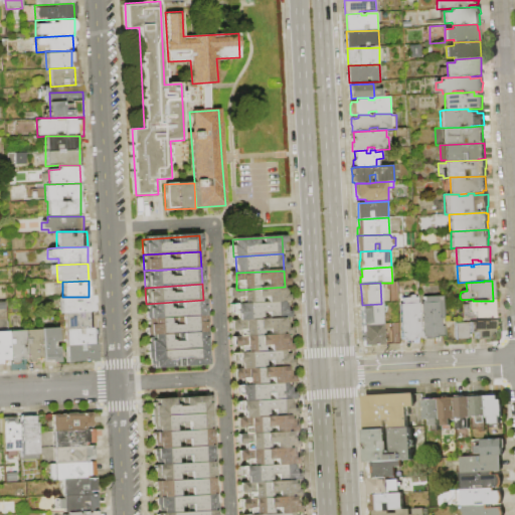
[(285,287),(286,303),(242,306),(241,290),(285,287)]
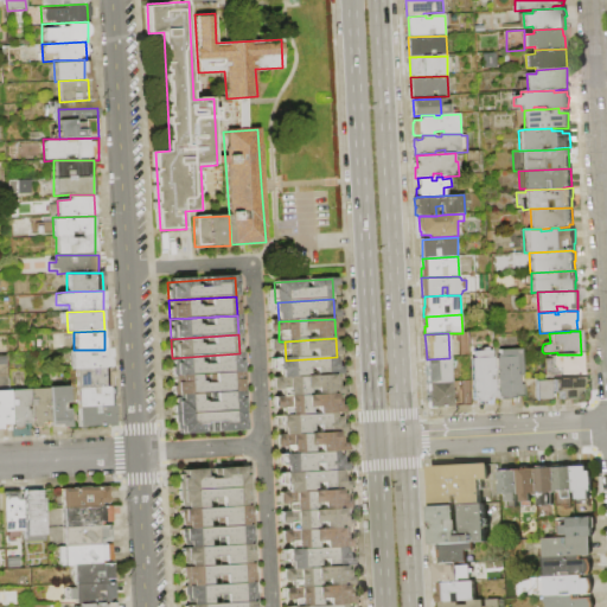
[(496,394),(491,394),(491,398),(477,400),(477,395),(473,395),(472,359),(475,358),(475,352),(483,352),(483,349),(489,347),(489,352),(490,351),(490,358),(494,358),(496,394)]
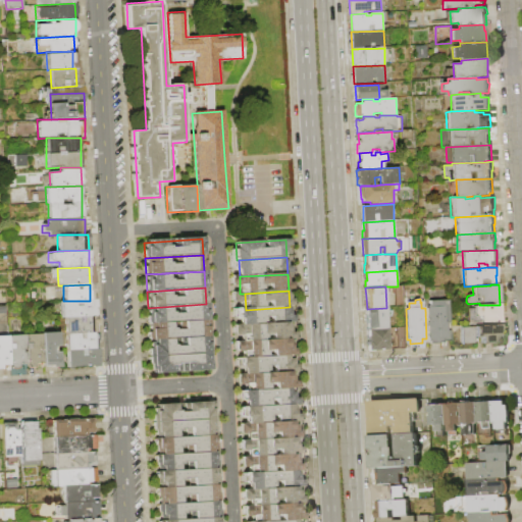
[(61,318),(61,302),(63,301),(90,301),(94,300),(95,316),(90,317),(65,318),(61,318)]
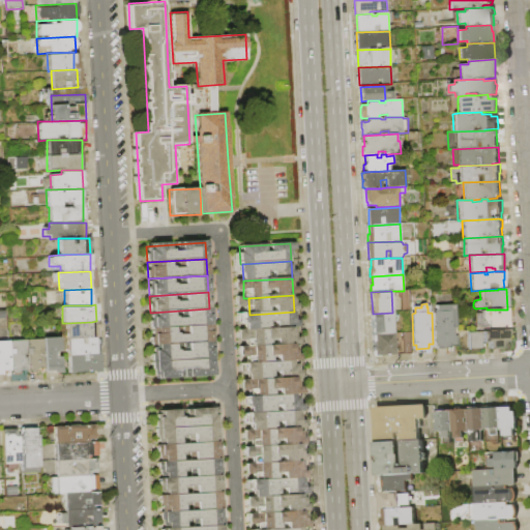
[(458,347),(449,347),(449,349),(437,349),(436,337),(435,337),(434,329),(436,329),(435,311),(437,311),(437,305),(455,305),(457,327),(454,327),(454,336),(457,336),(458,347)]
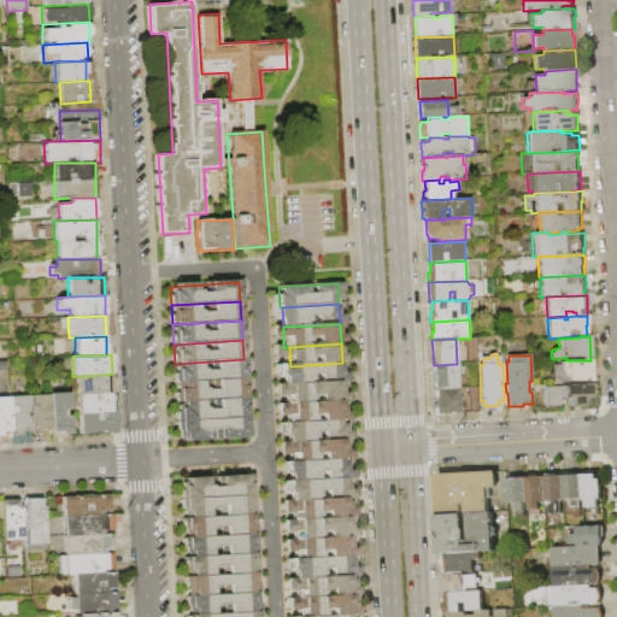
[(244,359),(245,380),(176,385),(175,364),(244,359)]
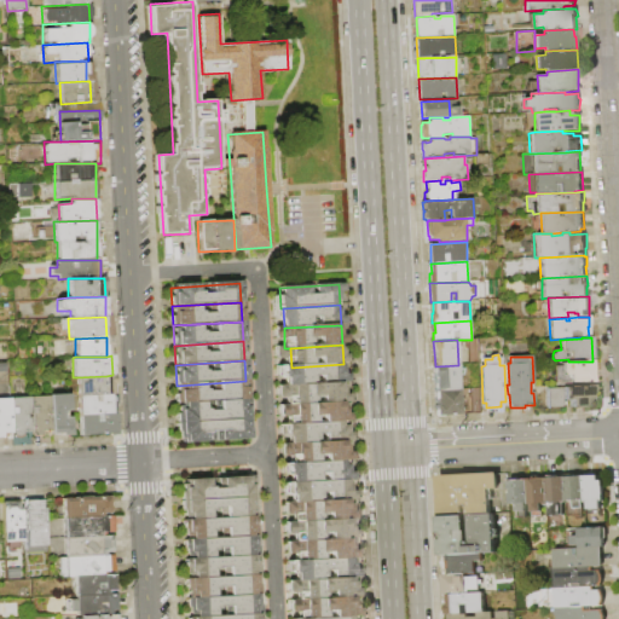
[(555,385),(554,365),(561,365),(561,363),(593,362),(594,383),(555,385)]
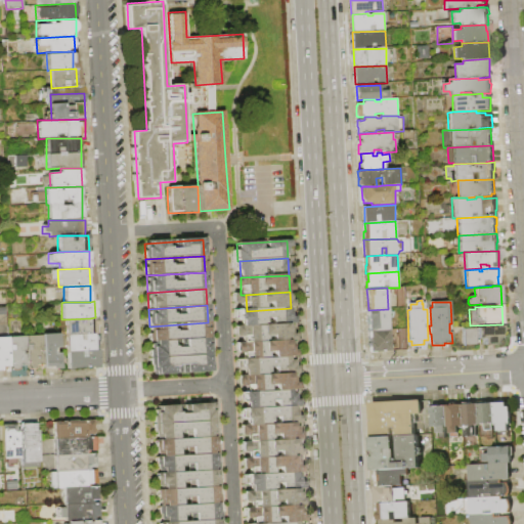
[(238,311),(291,308),(292,324),(239,328),(238,311)]
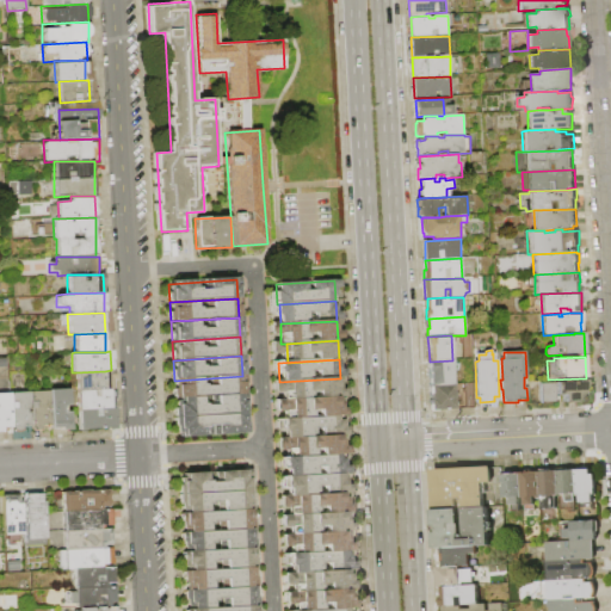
[(430,362),(452,360),(454,360),(455,384),(431,386),(431,371),(429,372),(429,362),(430,362)]
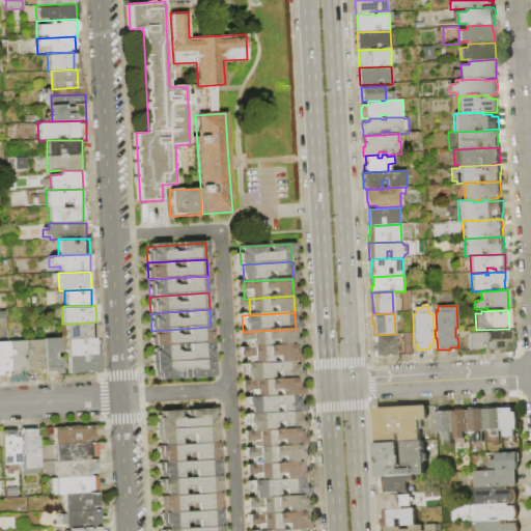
[(66,339),(66,324),(91,323),(91,338),(66,339)]
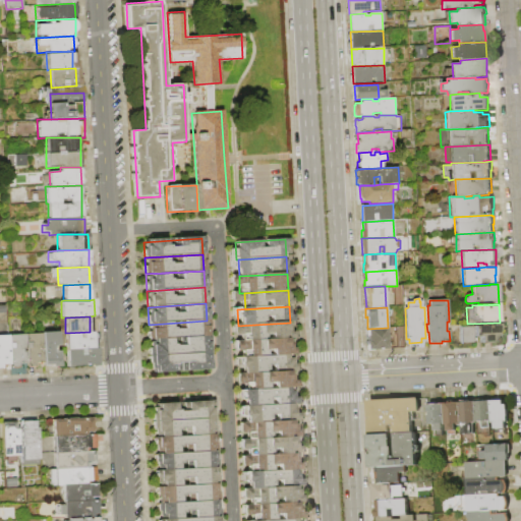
[(149,325),(207,321),(208,338),(150,341),(149,325)]
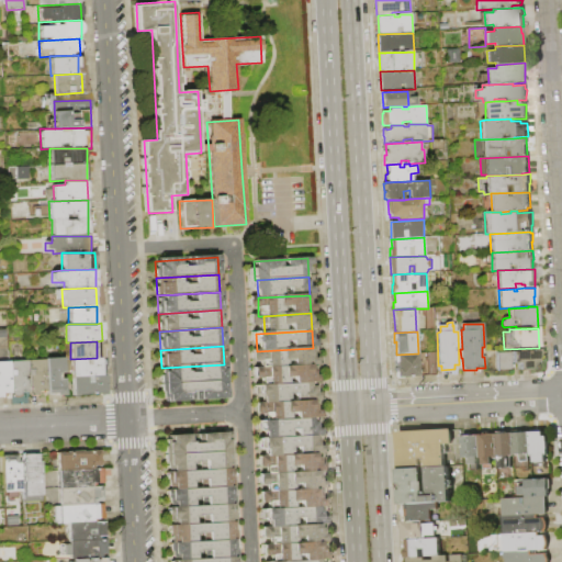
[(313,348),(314,367),(259,370),(258,351),(313,348)]
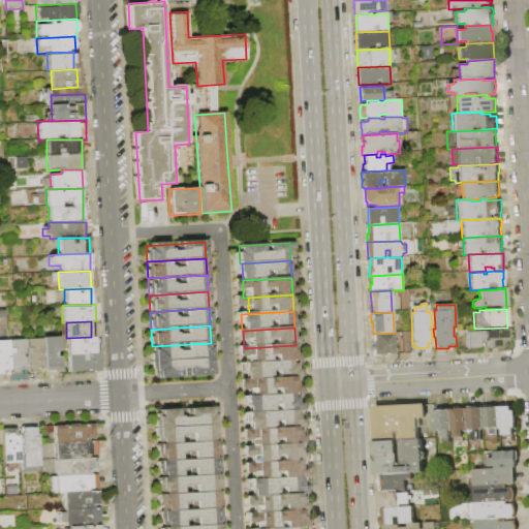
[(468,333),(481,332),(481,331),(507,330),(508,347),(489,348),(489,342),(481,342),(481,348),(469,349),(468,333)]
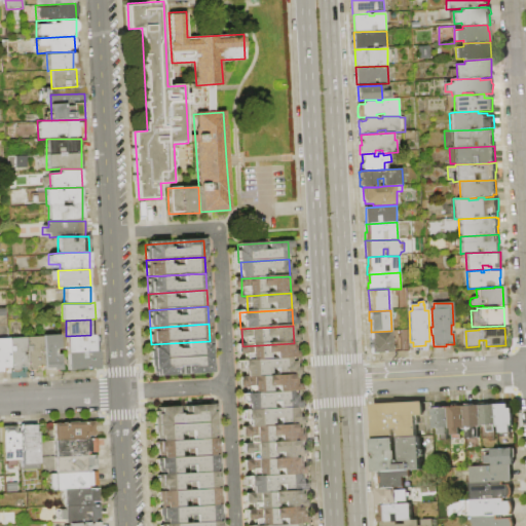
[(371,333),(391,332),(392,352),(372,353),(371,353),(371,345),(372,344),(371,333)]
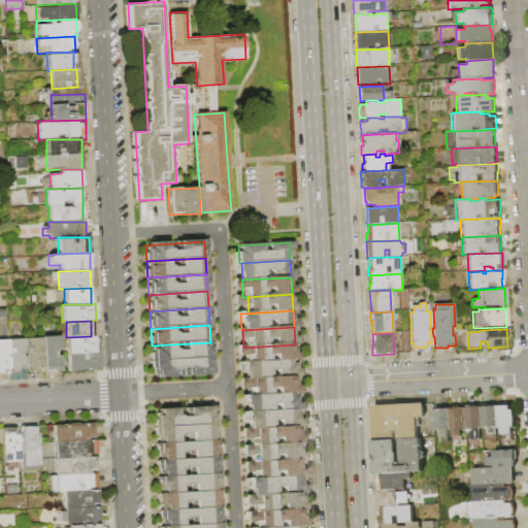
[(43,337),(61,336),(62,368),(45,369),(44,366),(43,337)]
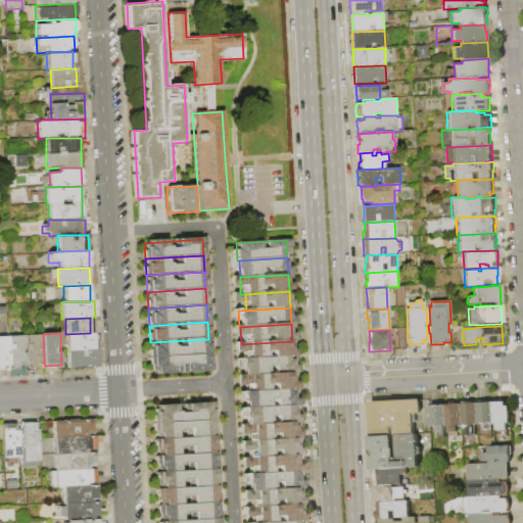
[(66,351),(65,334),(90,333),(94,333),(95,350),(66,351)]
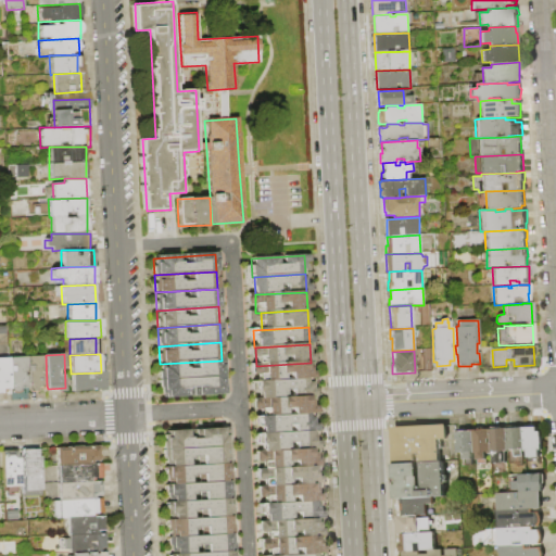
[(27,356),(27,357),(28,387),(28,391),(38,391),(37,386),(47,386),(46,355),(27,356)]
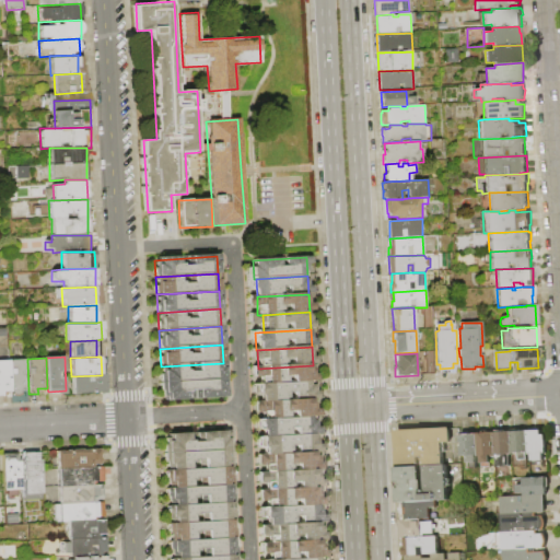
[(10,361),(27,360),(28,389),(20,389),(21,394),(11,395),(11,391),(10,361)]
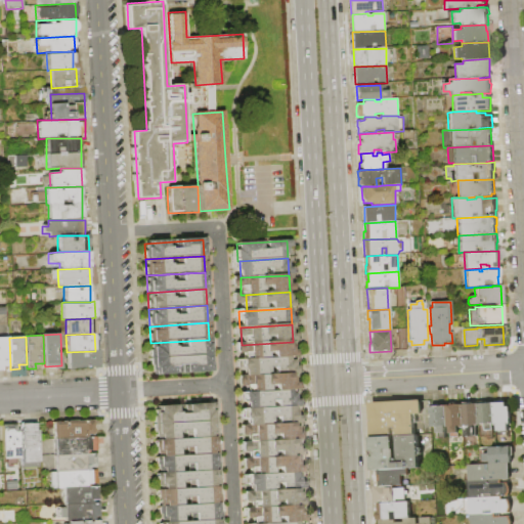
[(0,338),(0,369),(2,369),(2,366),(10,365),(9,338),(0,338)]
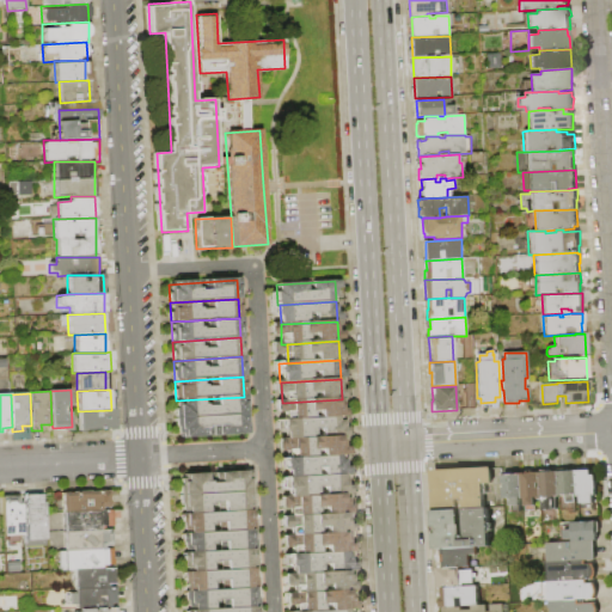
[(244,397),(245,417),(177,421),(176,401),(244,397)]
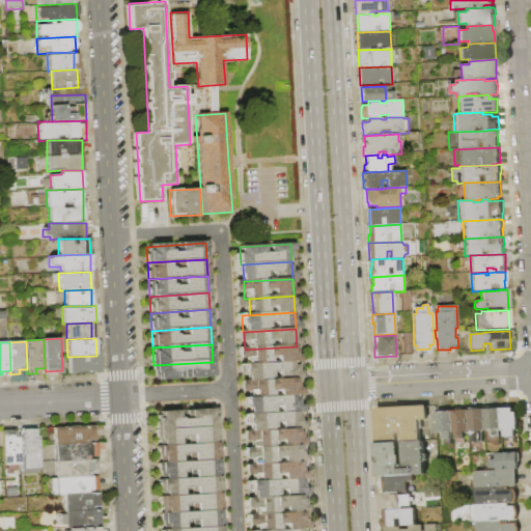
[(245,350),(297,346),(298,363),(246,366),(245,350)]
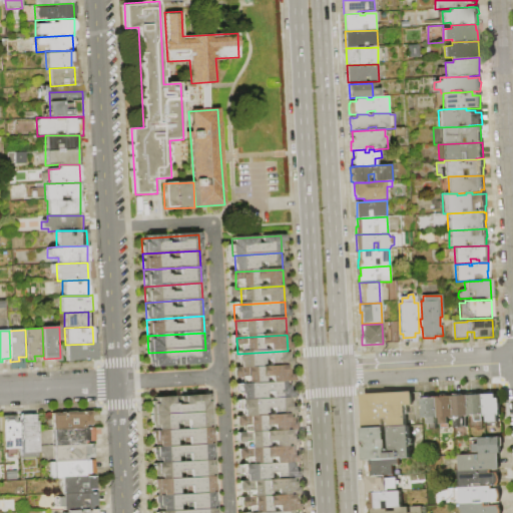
[(65,361),(65,345),(93,344),(96,344),(97,360),(65,361)]
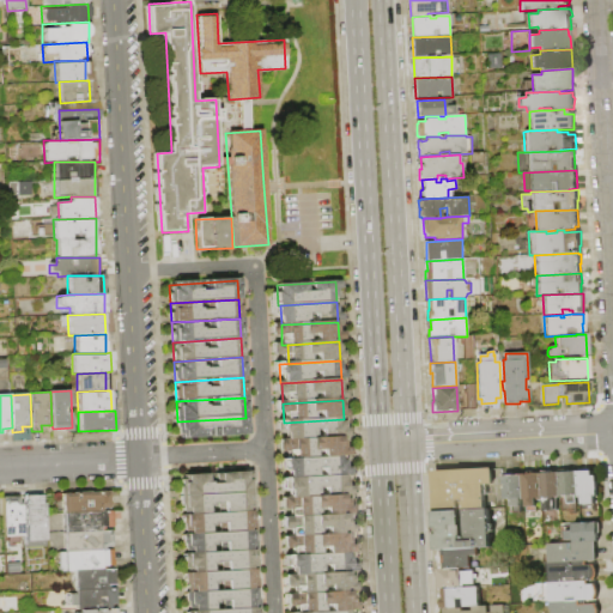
[(177,422),(246,418),(247,437),(178,441),(177,422)]
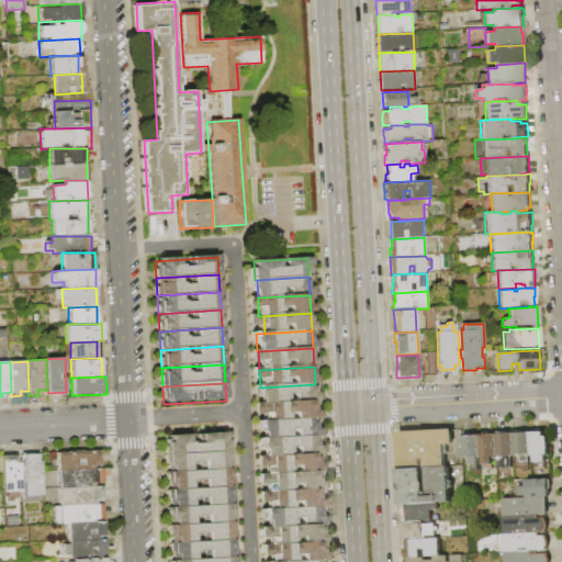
[(260,388),(313,384),(314,402),(261,404),(260,388)]
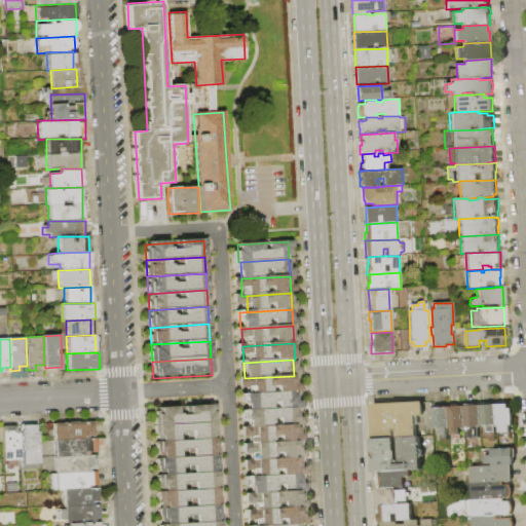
[(294,376),(295,393),(293,393),(246,396),(245,378),(294,376)]
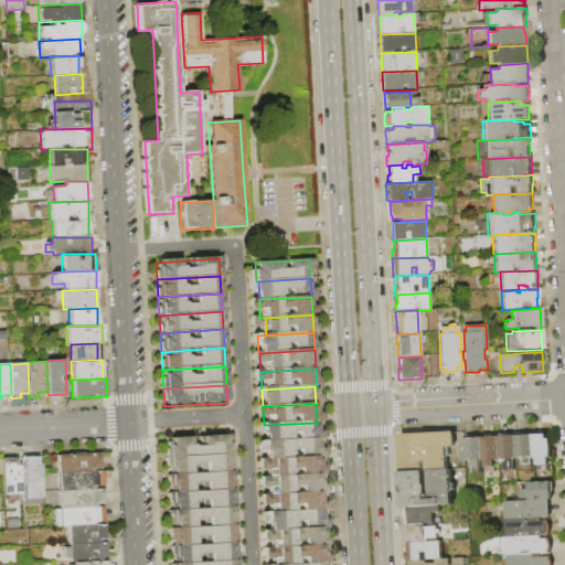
[(264,425),(315,423),(316,440),(265,444),(264,425)]
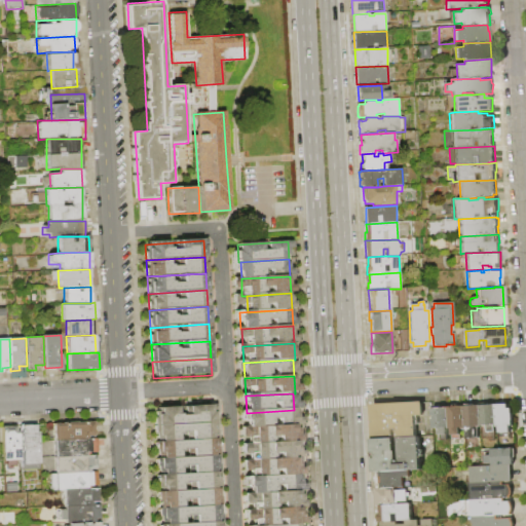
[(372,405),(424,402),(424,416),(417,416),(418,438),(400,439),(397,439),(374,440),(373,424),(375,424),(375,421),(373,422),(372,405)]
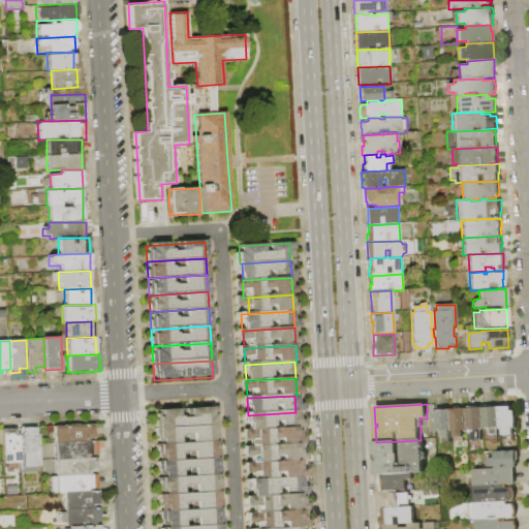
[(503,436),(503,430),(501,430),(501,428),(500,407),(502,407),(502,405),(510,405),(510,407),(512,407),(514,411),(517,411),(518,429),(515,429),(516,436),(503,436)]
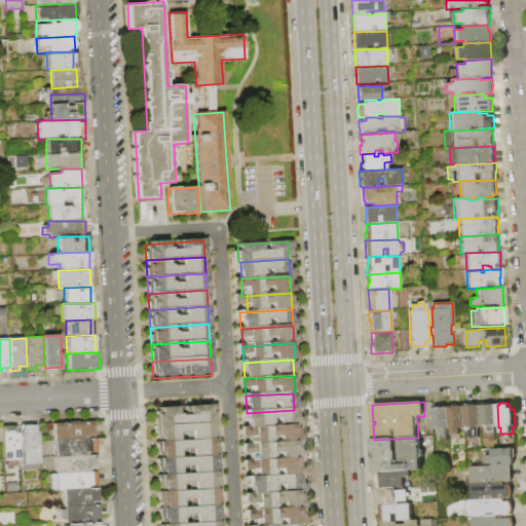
[(483,427),(480,427),(480,440),(468,440),(467,428),(466,428),(465,407),(466,407),(466,405),(476,404),(476,407),(482,406),(483,427)]
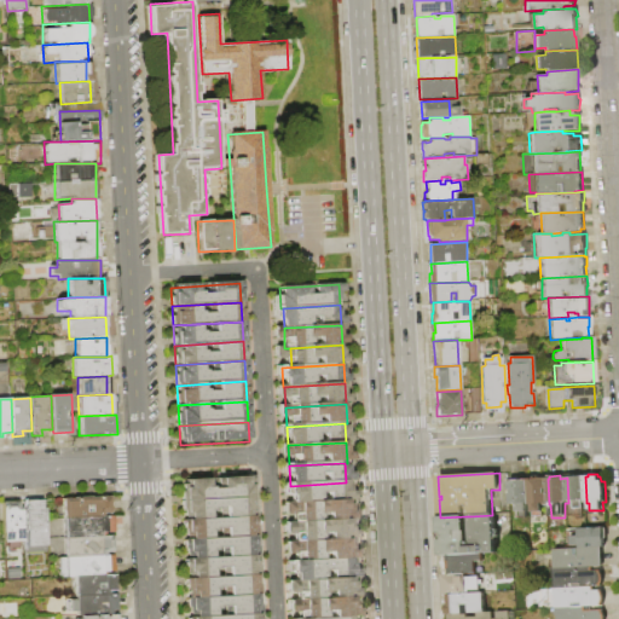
[(585,476),(586,501),(584,502),(584,509),(580,509),(582,516),(568,518),(568,503),(567,478),(567,476),(577,475),(577,478),(585,476)]
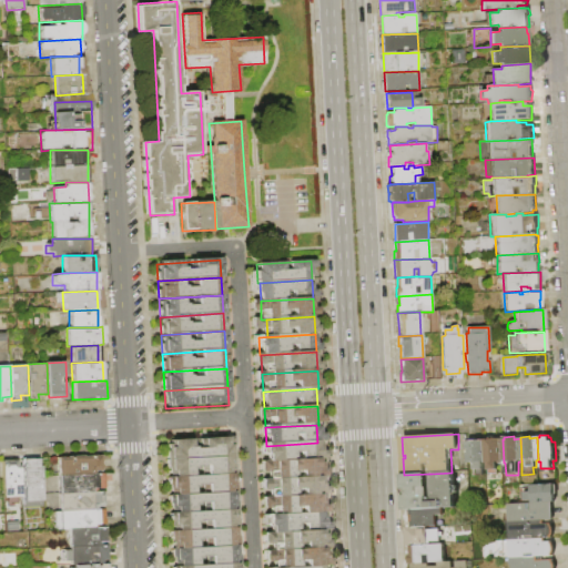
[(171,443),(230,438),(231,456),(172,460),(171,443)]
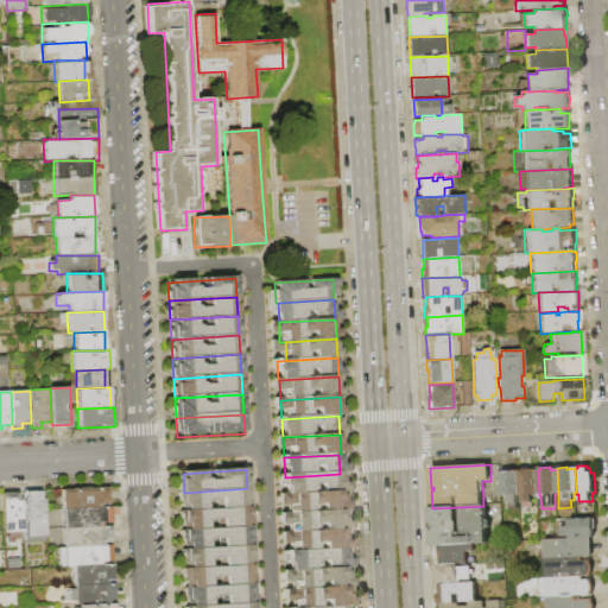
[(520,495),(518,495),(518,499),(519,499),(519,510),(512,511),(512,504),(508,504),(508,496),(502,496),(501,470),(512,469),(512,473),(519,473),(520,495)]
